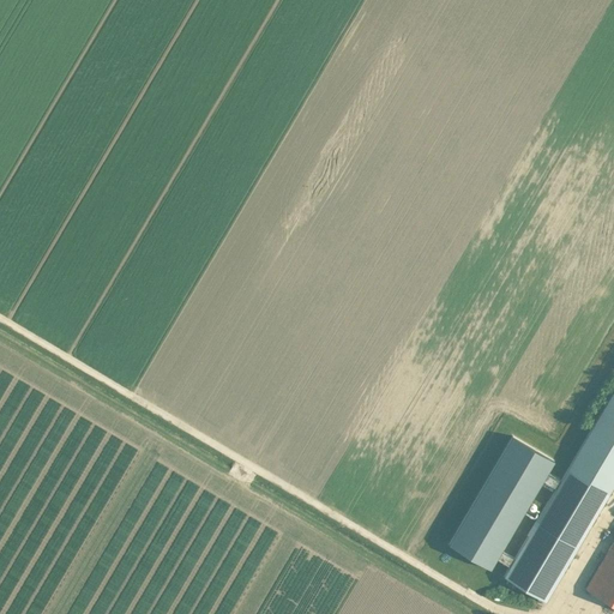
[(613,389),(567,468),(608,493),(613,482),(613,389)]
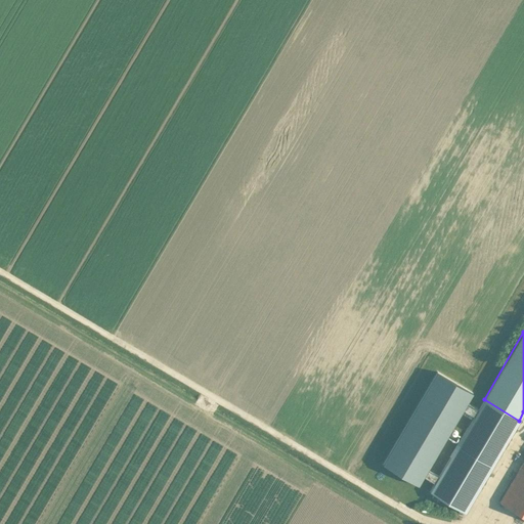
[(474,416),(478,409),(466,402),(472,392),(437,372),(383,464),(418,484),(423,476),(435,482),(438,476),(427,469),(463,409),(474,416)]
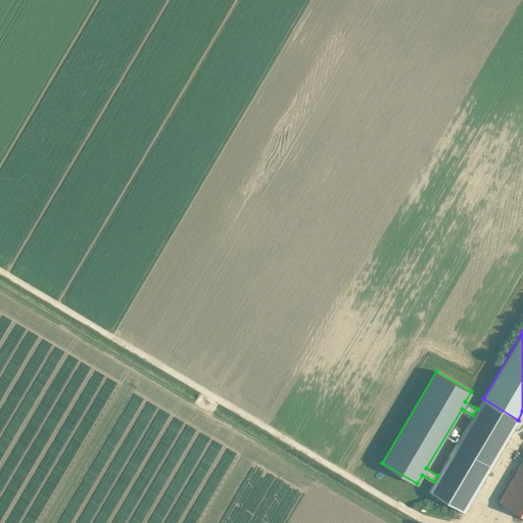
[(491,464),(518,420),(482,398),(477,409),(473,415),(457,443),(491,464)]
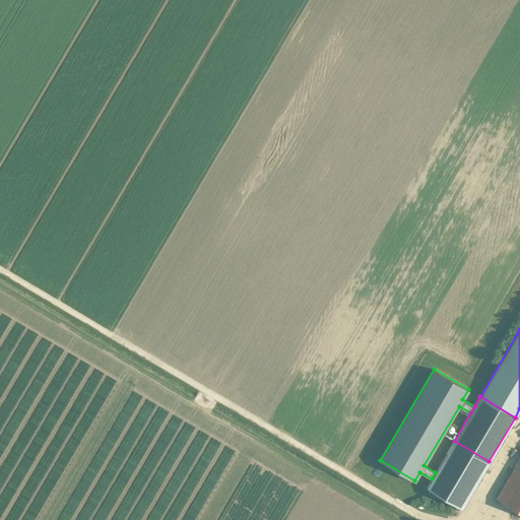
[(489,461),(454,441),(435,472),(432,478),(427,486),(461,508),(489,461)]
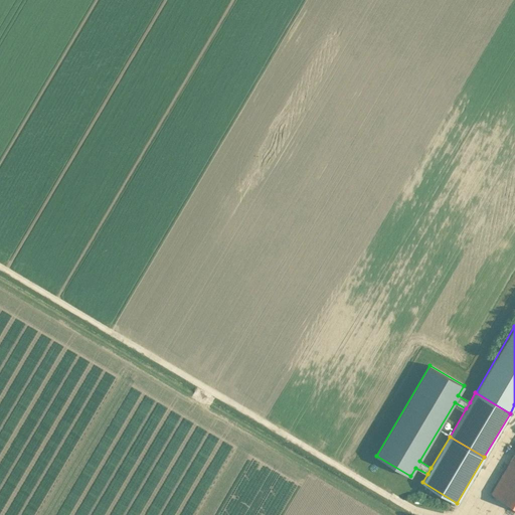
[(514,506),(514,453),(491,493),(514,506)]
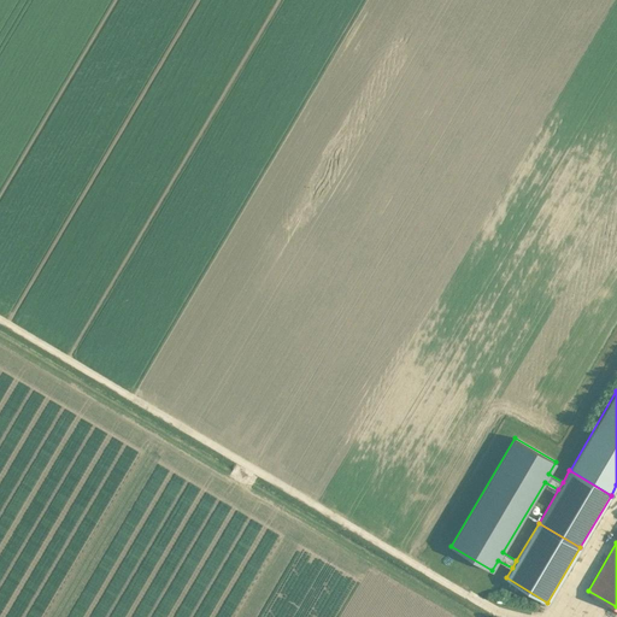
[(450,580),(446,585),(459,594),(463,589),(450,580)]
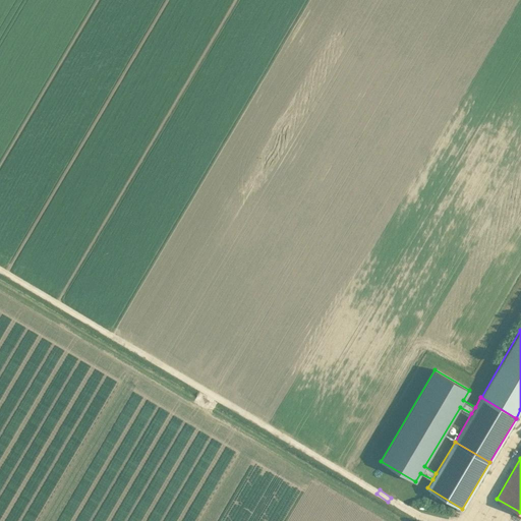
[(511,520),(514,514),(509,511),(505,518),(511,520)]
